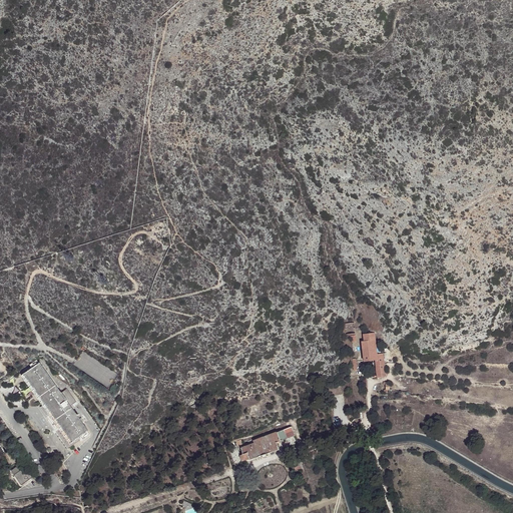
[(378,340),(367,341),(364,341),(366,361),(377,361),(379,377),(388,376),(385,354),(379,354),(378,340)]
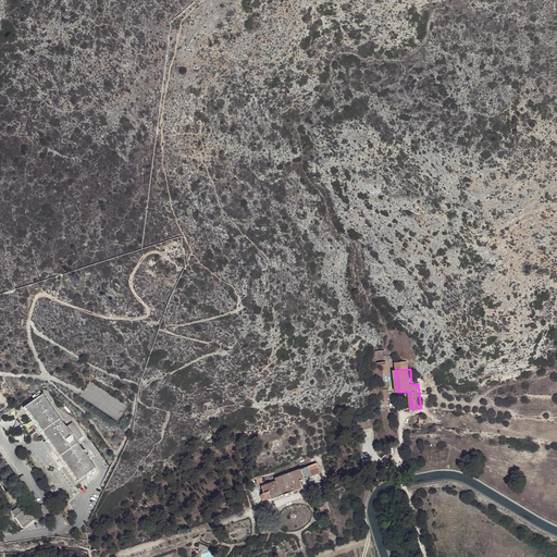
[(379,403),(388,401),(384,385),(384,398),(381,398),(379,398),(379,403)]
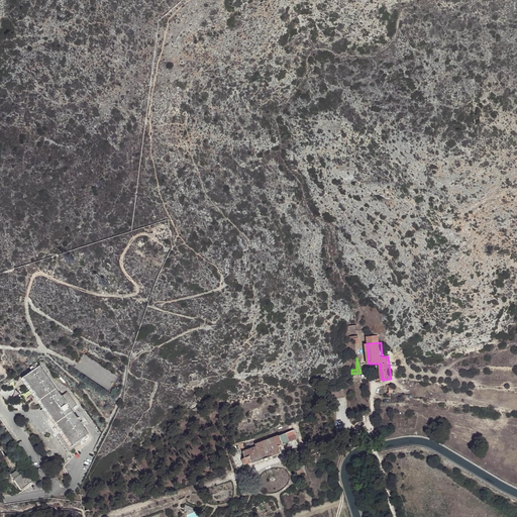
[(87,436),(88,434),(89,434),(79,420),(81,419),(79,417),(78,418),(71,409),(68,404),(69,404),(63,395),(62,396),(40,367),(39,367),(37,365),(27,372),(29,375),(22,380),(43,409),(44,408),(50,416),(48,417),(71,447),(79,441),(84,438),(87,436)]
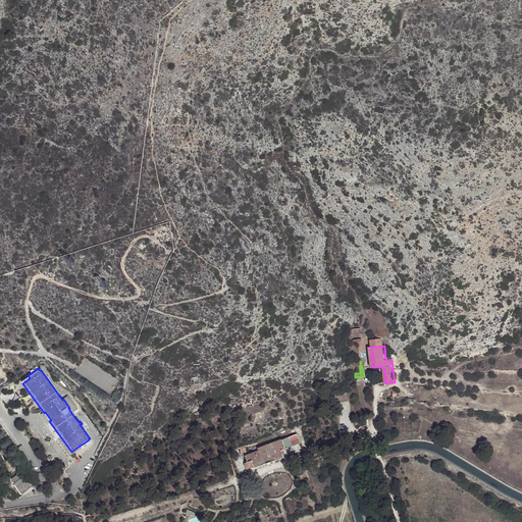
[(388,402),(388,406),(400,406),(400,402),(397,401),(396,398),(399,398),(398,393),(396,392),(396,389),(392,389),(392,394),(395,393),(395,398),(392,398),(392,402),(388,402)]
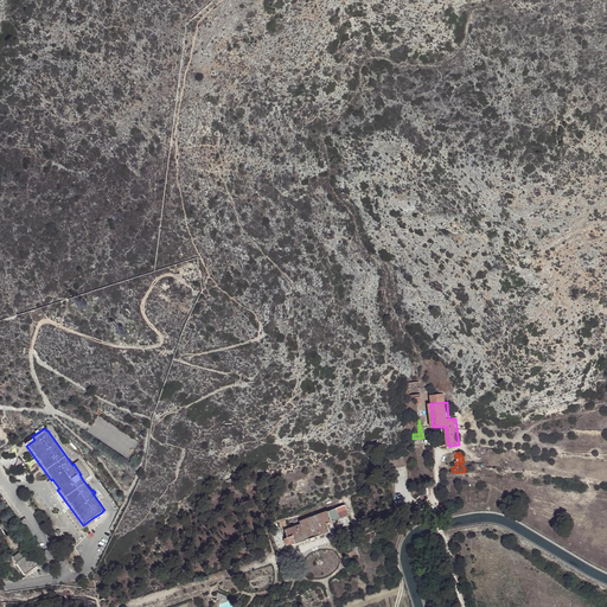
[(80,474),(83,480),(90,475),(78,460),(74,464),(81,474),(80,474)]
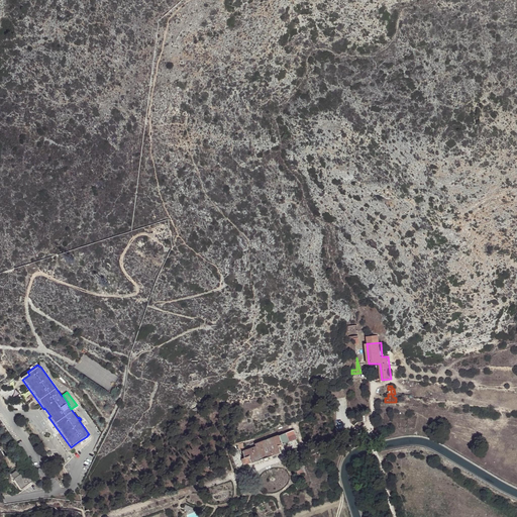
[(294,430),(286,433),(289,442),(297,440),(294,430)]
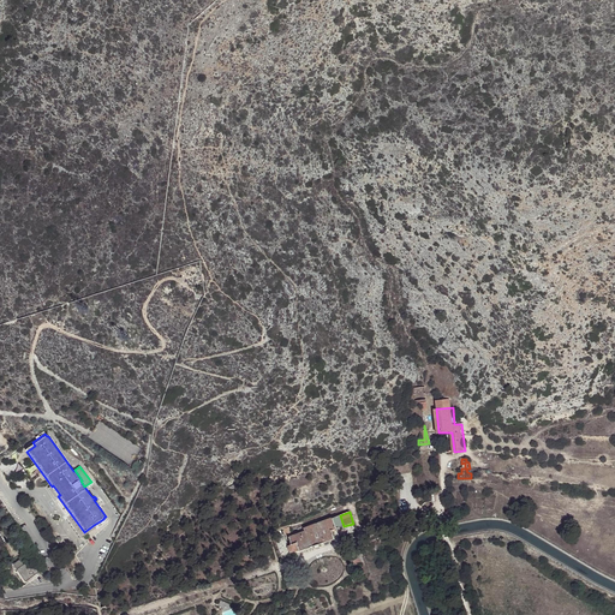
[(340,515),(333,518),(336,529),(344,526),(340,515)]
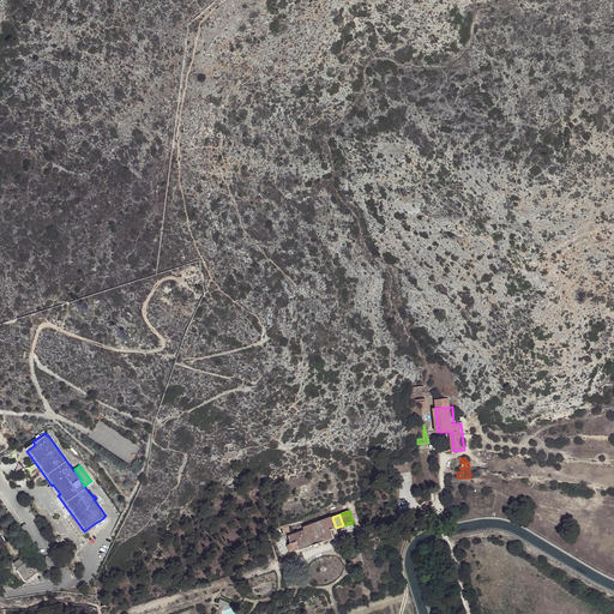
[(336,528),(332,517),(304,527),(304,530),(289,535),(292,542),(288,543),(290,551),(299,548),(300,551),(336,539),(332,530),(336,528)]
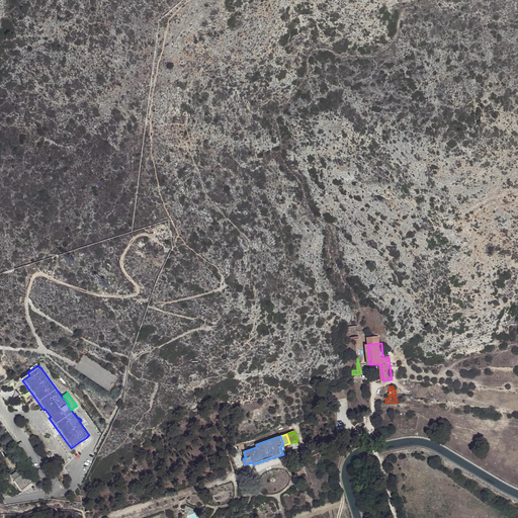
[(293,460),(297,471),(304,469),(300,459),(299,458),(293,460)]
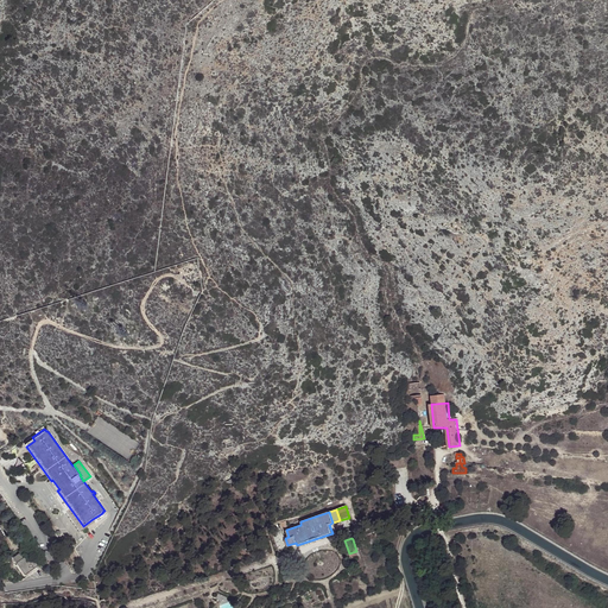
[(16,562),(23,557),(19,552),(12,556),(16,562)]
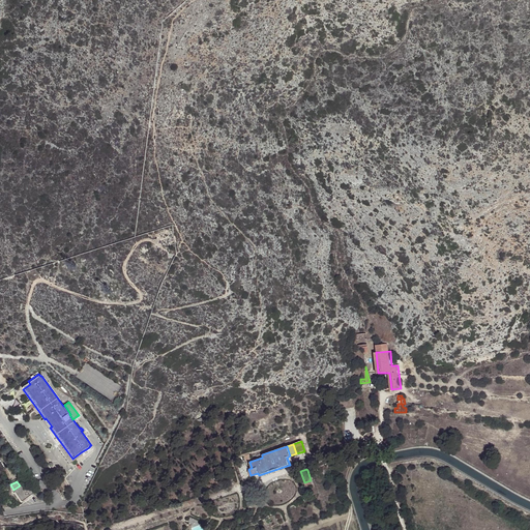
[(22,500),(26,497),(33,493),(32,492),(33,492),(26,481),(20,486),(13,490),(16,492),(22,500)]
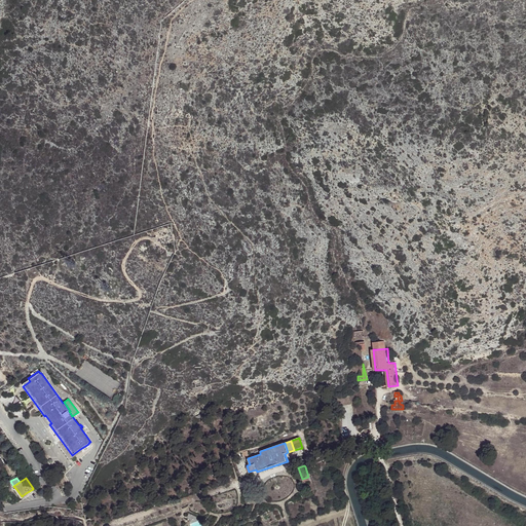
[(27,495),(26,493),(22,496),(15,488),(13,489),(21,498),(27,495)]
